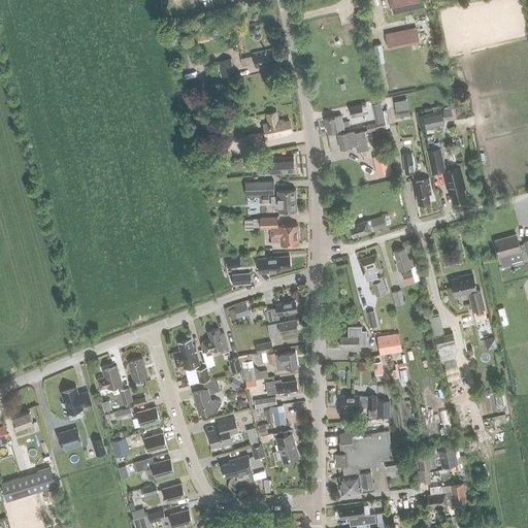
[(395,0),(390,1),(393,13),(425,6),(423,0),(395,0)]
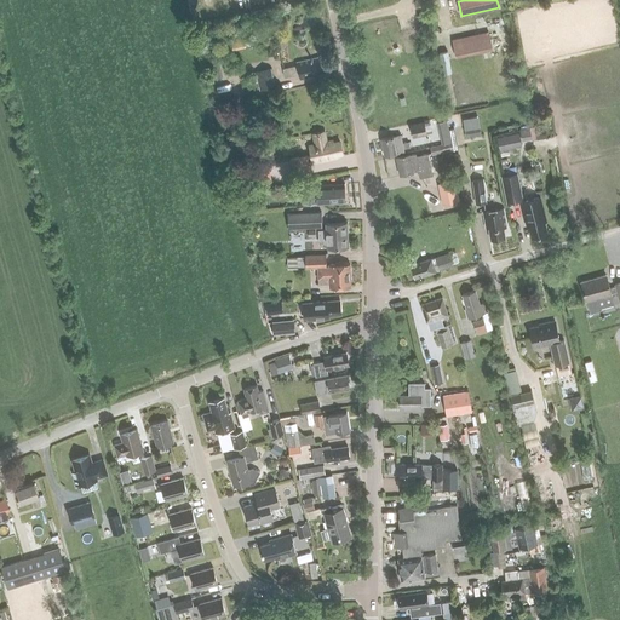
[(488,32),(452,40),(455,58),(493,50),(488,32)]
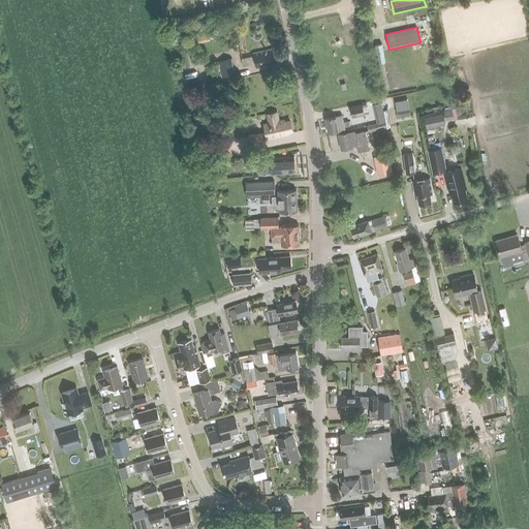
[(209,40),(207,32),(196,34),(198,43),(209,40)]
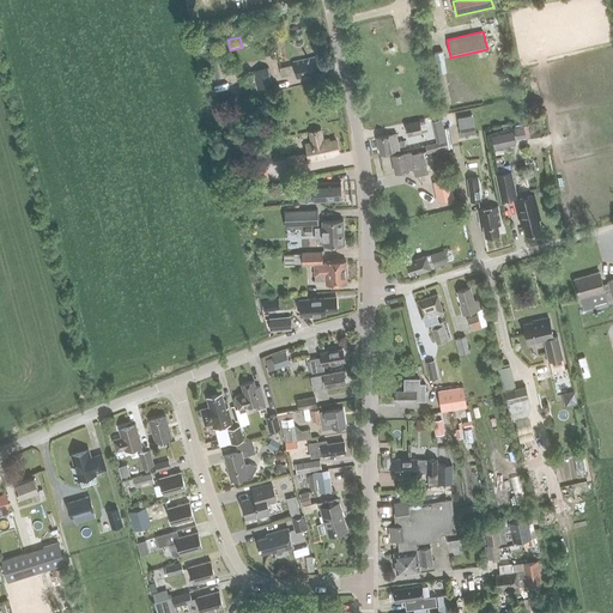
[(220,76),(216,54),(202,58),(208,78),(220,76)]
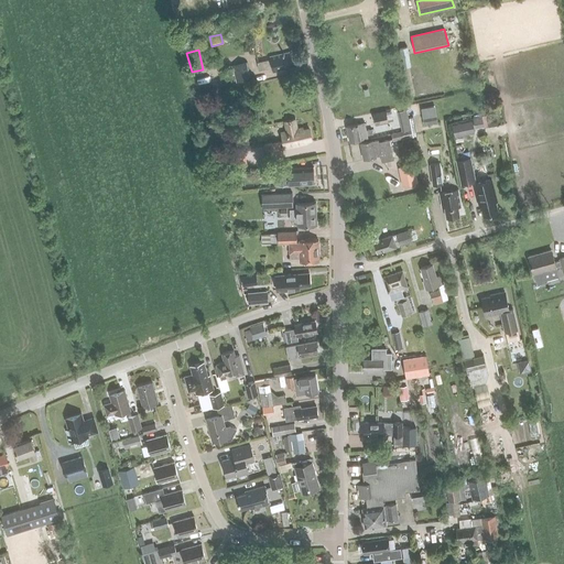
[(289,65),(294,64),(291,52),(270,56),(270,60),(257,63),(259,69),(274,66),(275,72),(290,68),(289,65)]
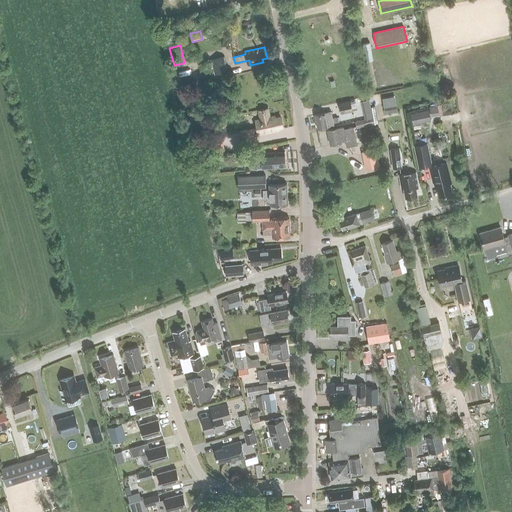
[(227,72),(223,57),(211,60),(214,75),(227,72)]
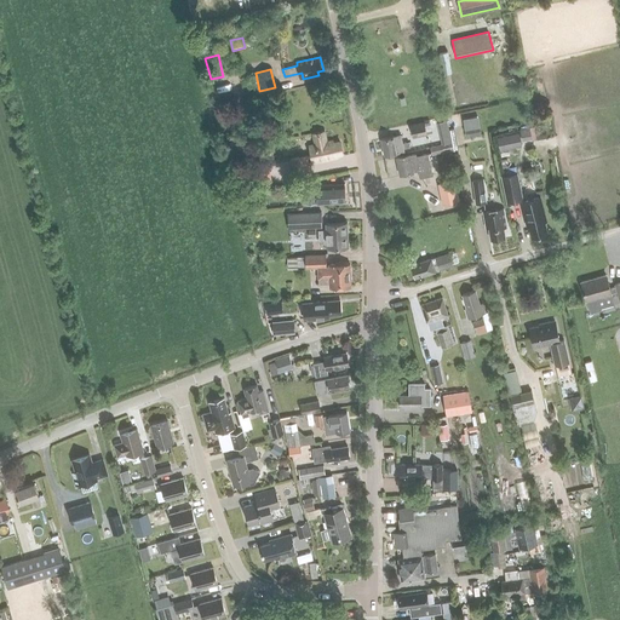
[(217,107),(228,104),(225,97),(214,99),(217,107)]
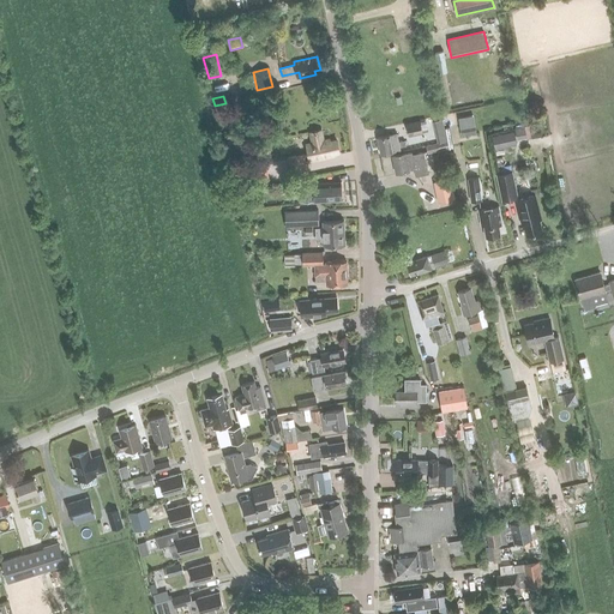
[(422,132),(419,120),(405,124),(408,136),(422,132)]
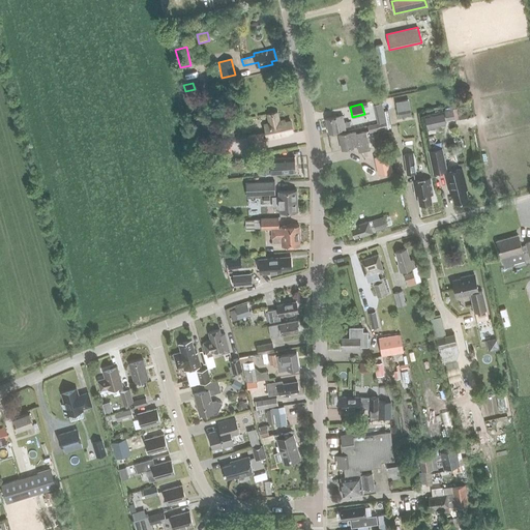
[(459,118),(467,117),(465,108),(458,109),(459,118)]
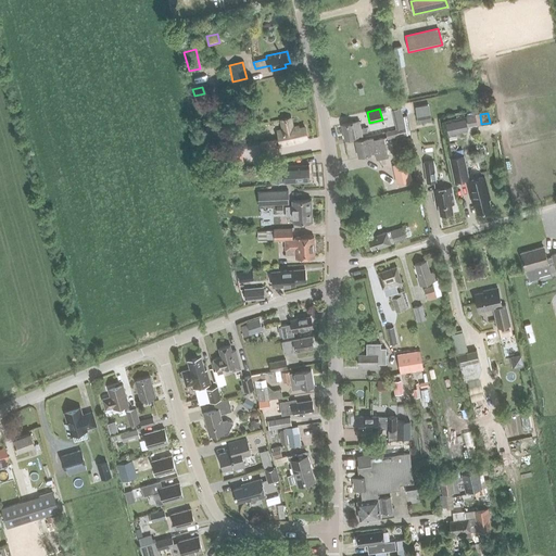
[(226,121),(224,114),(210,116),(213,134),(224,130),(223,121),(226,121)]
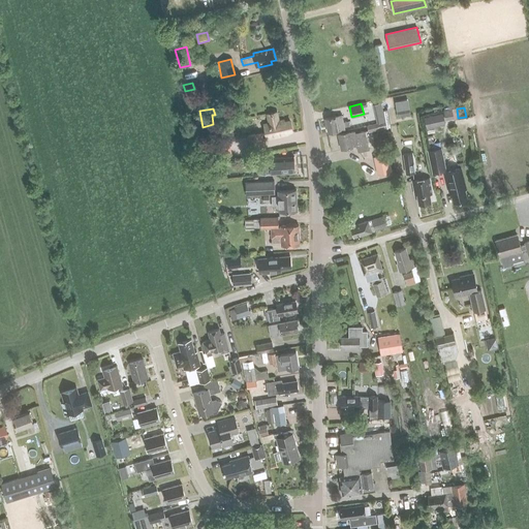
[(445,121),(454,119),(452,109),(443,110),(445,121)]
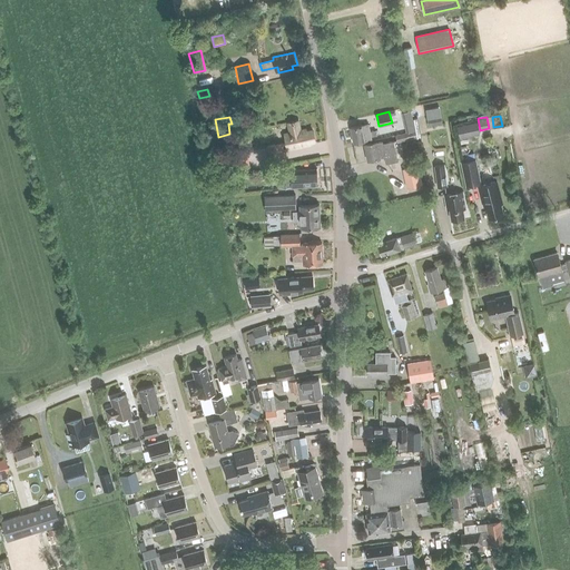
[(282,145),(282,144),(267,146),(271,160),(284,157),(283,149),(286,149),(287,149),(311,145),(311,141),(314,141),(312,131),(306,133),(305,129),(301,130),(298,121),(287,124),(290,133),(284,134),(286,144),(282,145)]
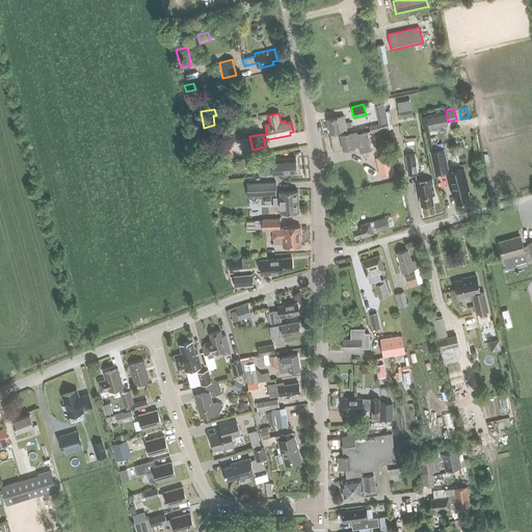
[(337,116),(326,118),(329,133),(346,130),(346,127),(351,126),(350,122),(345,123),(343,115),(337,117),(337,116)]
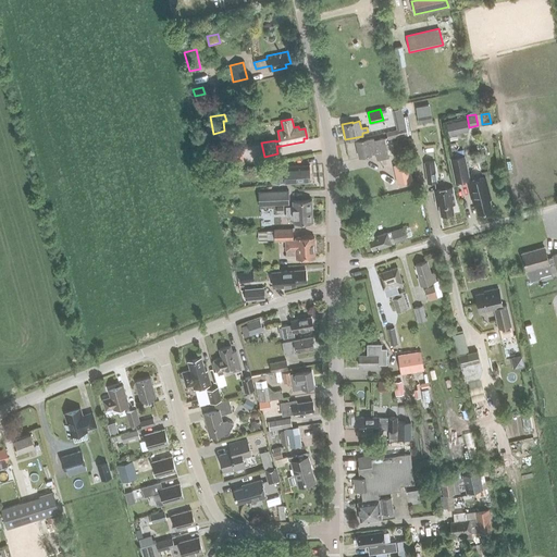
[(407,135),(406,127),(397,130),(386,132),(387,139),(407,135)]
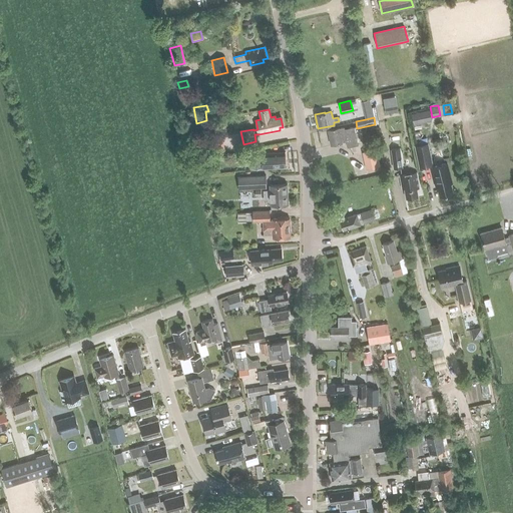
[(344,128),(344,127),(329,130),(331,144),(346,141),(347,147),(357,145),(354,126),(344,128)]
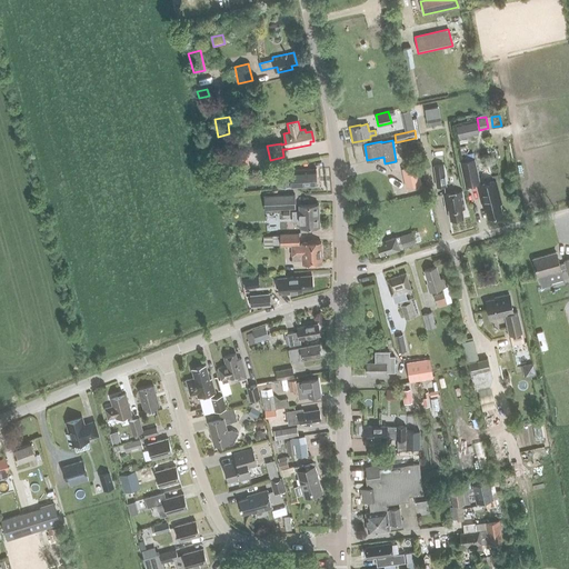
[(479,182),(475,159),(460,162),(465,186),(479,182)]
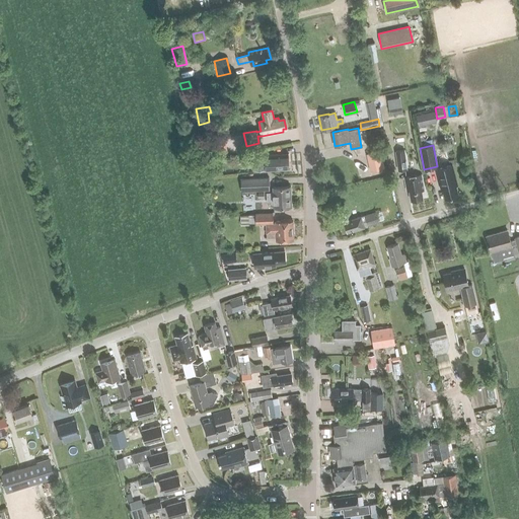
[(405,168),(403,150),(395,151),(397,169),(405,168)]
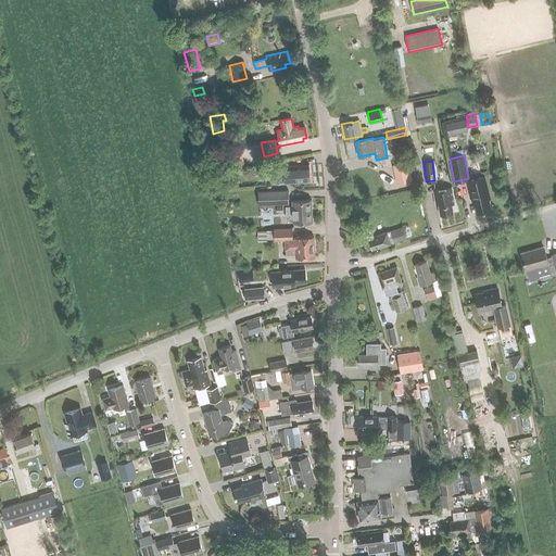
[(392,165),(396,184),(412,180),(407,162),(392,165)]
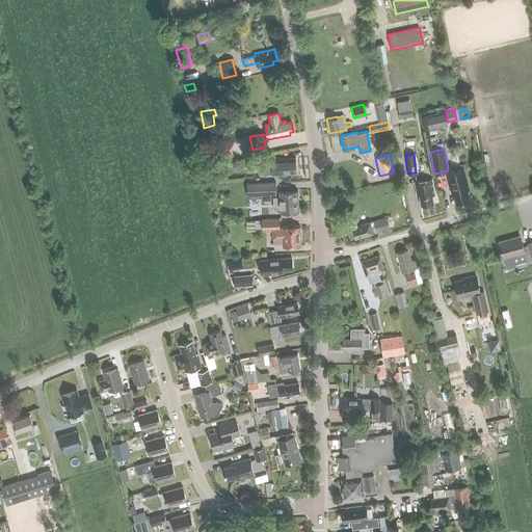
[(296,174),(295,158),(275,159),(270,159),(271,161),(258,161),(259,175),(276,174),(276,175),(296,174)]
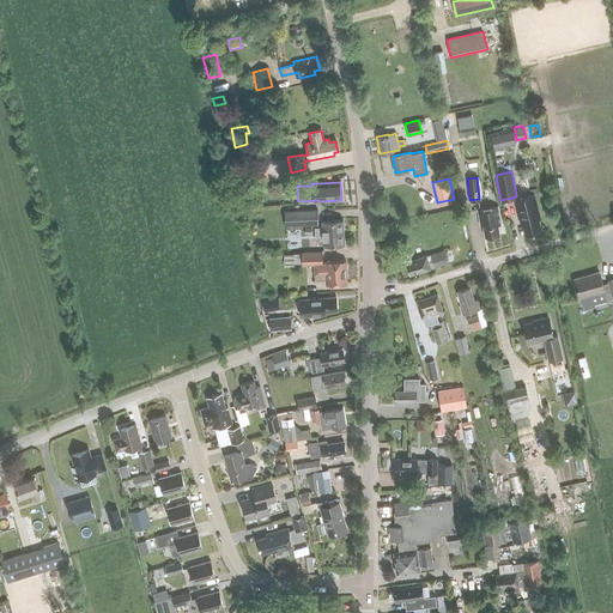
[(541,231),(538,219),(540,219),(534,195),(514,200),(519,218),(521,218),(522,224),(526,235),(541,231)]
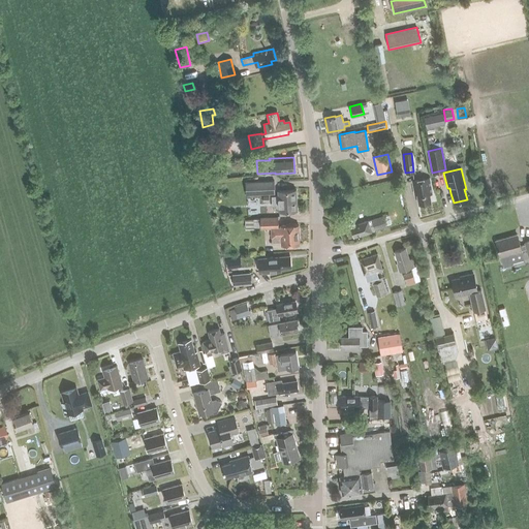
[(431,194),(429,178),(411,180),(413,194),(416,193),(418,204),(430,203),(429,194),(431,194)]
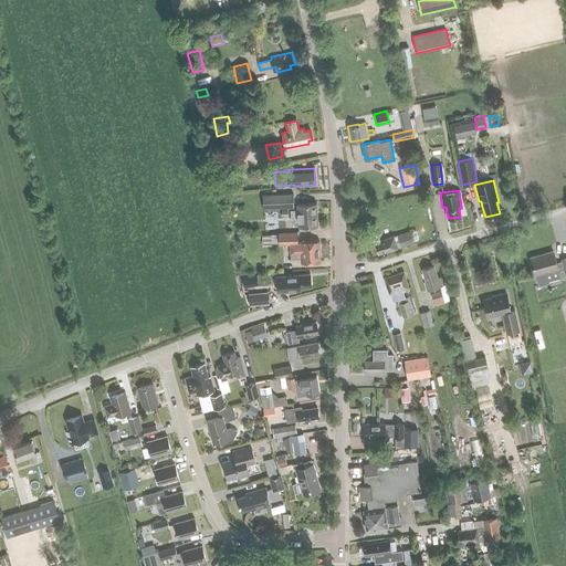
[(263,195),(263,209),(294,207),(293,194),(263,195)]
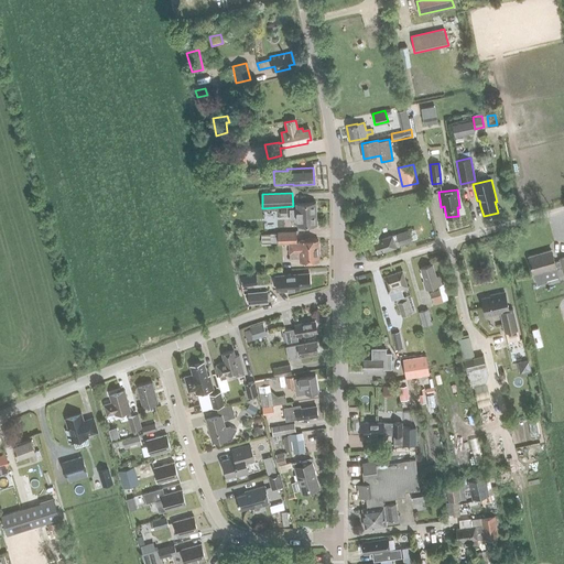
[(290,215),(316,214),(315,203),(296,204),(296,209),(290,209),(290,215)]
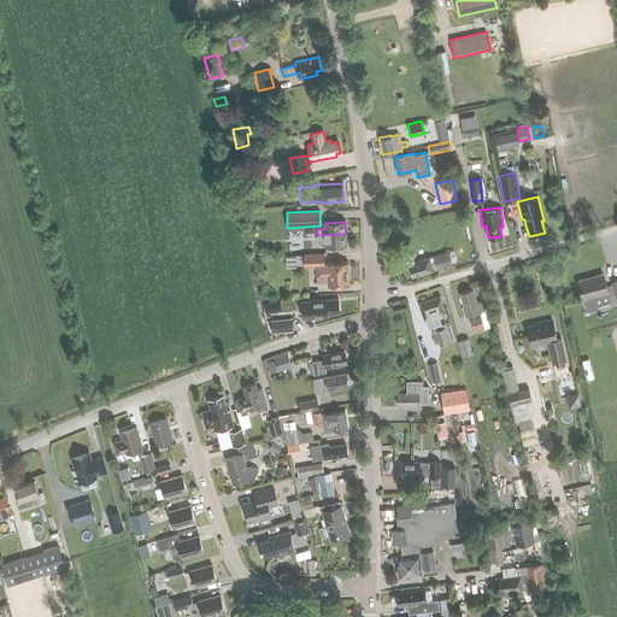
[(317,238),(325,238),(325,246),(346,246),(346,234),(317,235),(317,238)]
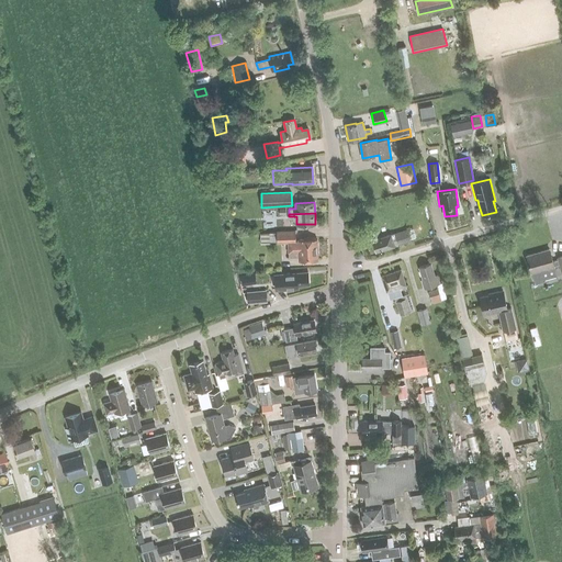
[(299,257),(299,261),(308,261),(317,260),(316,239),(299,240),(299,243),(295,243),(295,231),(277,232),(277,233),(269,233),(269,242),(277,242),(278,244),(288,243),(289,258),(299,257)]
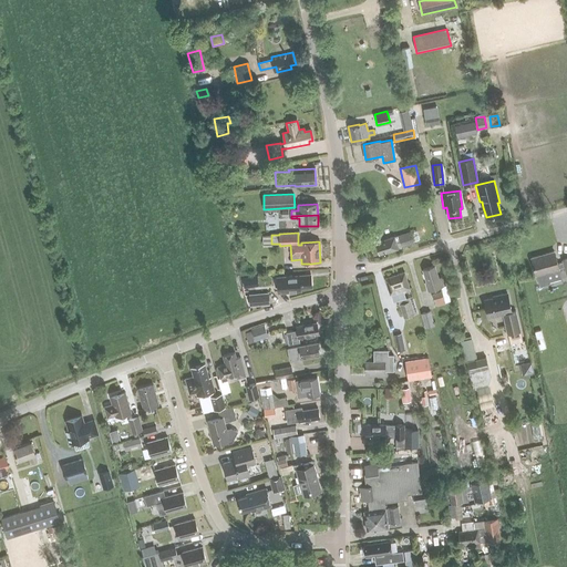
[(393,237),(393,236),(375,241),(380,254),(398,248),(397,248),(400,247),(412,244),(410,233),(393,237)]
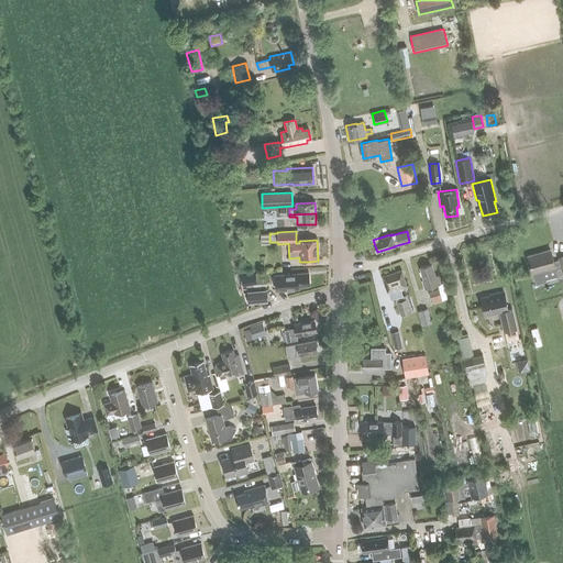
[(537,253),(528,256),(532,273),(536,284),(545,282),(542,271),(554,267),(554,266),(560,265),(562,273),(562,256),(559,258),(559,261),(553,263),(550,250),(541,252),(537,253)]
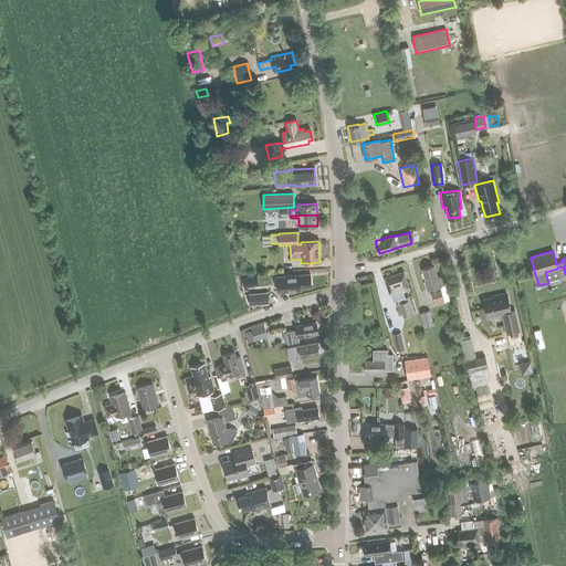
[(422,270),(423,274),(426,281),(425,282),(428,291),(443,285),(440,276),(438,278),(433,265),(422,270)]
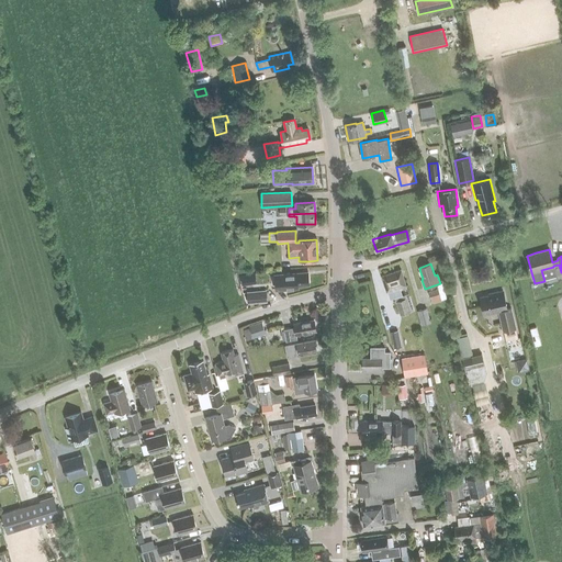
[(401,270),(390,272),(381,276),(386,292),(405,285),(402,272),(401,270)]
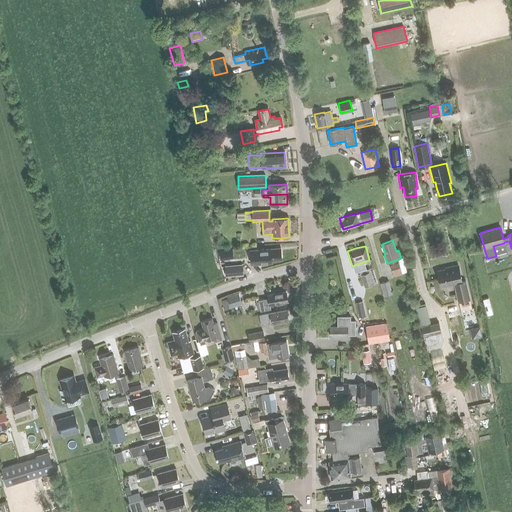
[(250,250),(251,264),(270,263),(270,260),(281,259),(280,248),(250,250)]
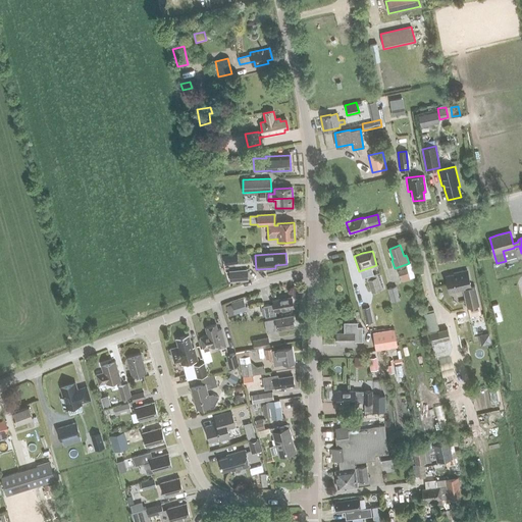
[(407,268),(398,271),(401,282),(410,279),(407,268)]
